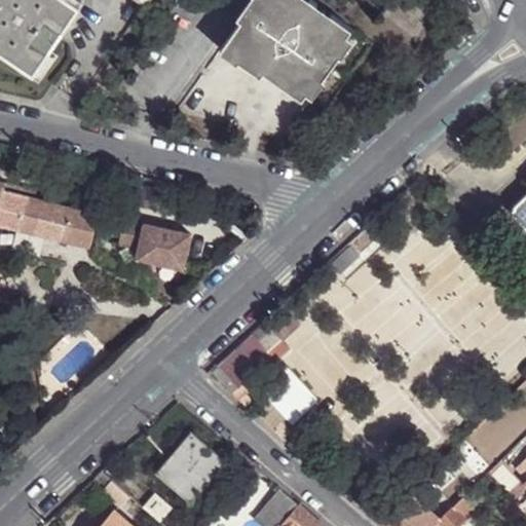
[(82,4),(76,0),(0,0),(0,46),(36,72),(82,4)]
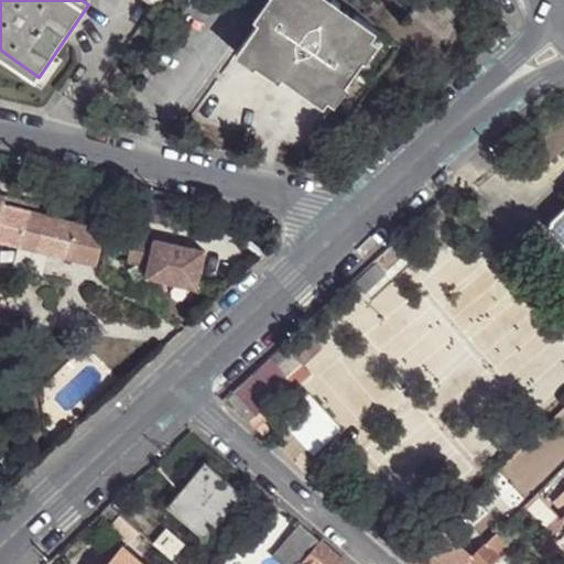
[(381,23),(346,0),(277,0),(247,44),(329,99),(381,23)]
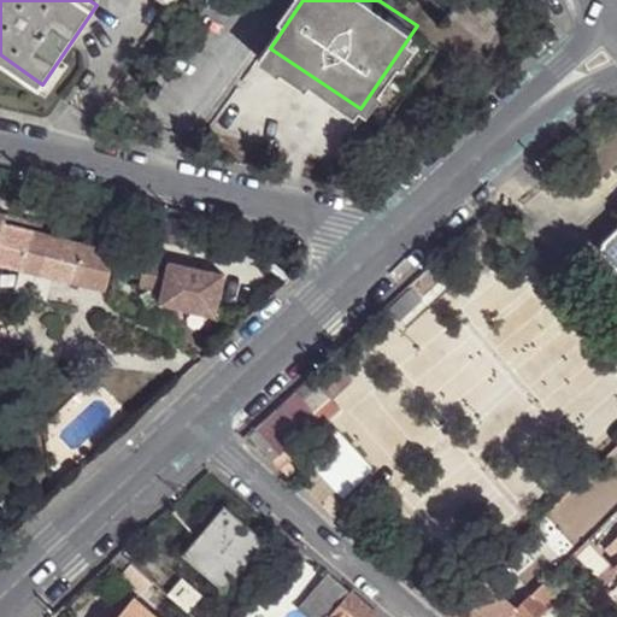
[(41,225),(5,217),(0,236),(0,263),(42,274),(52,239),(40,235),(41,225)]
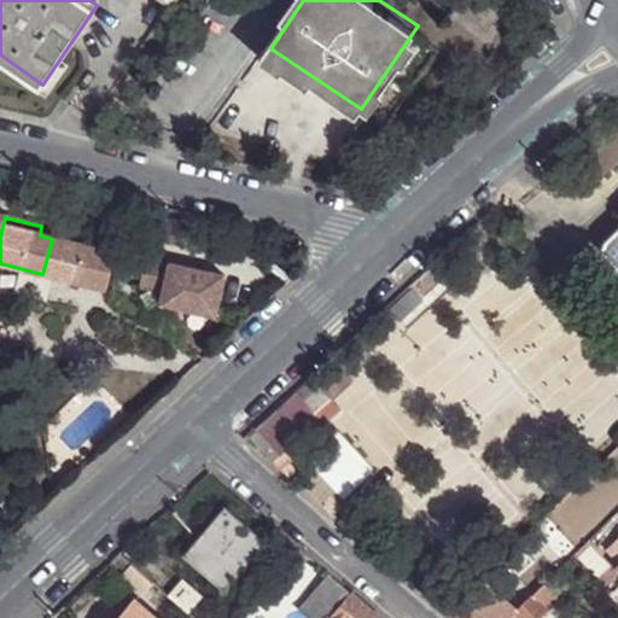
[(617,227),(606,238),(617,251),(617,227)]
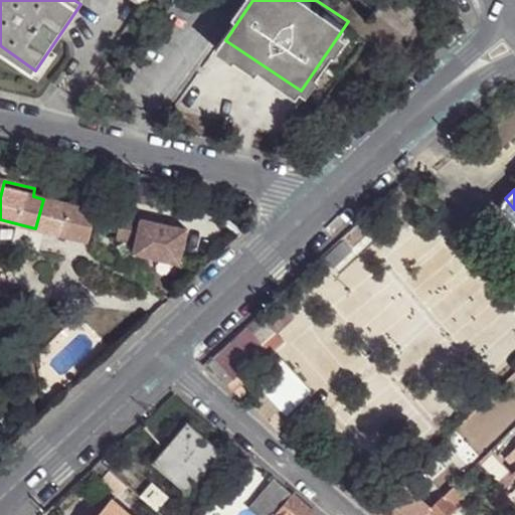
[(43,199),(35,228),(62,234),(69,205),(43,199)]
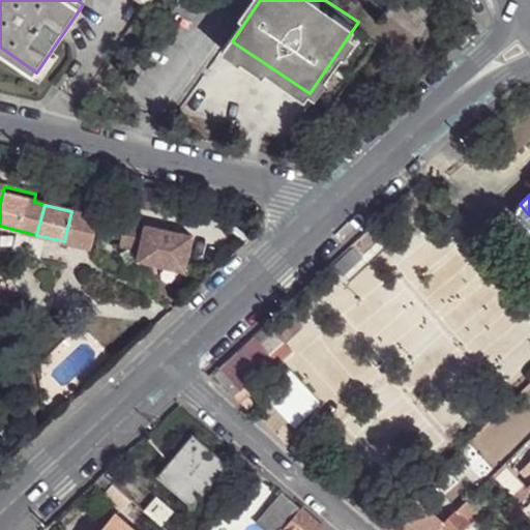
[(99,218),(71,211),(64,241),(91,248),(99,218)]
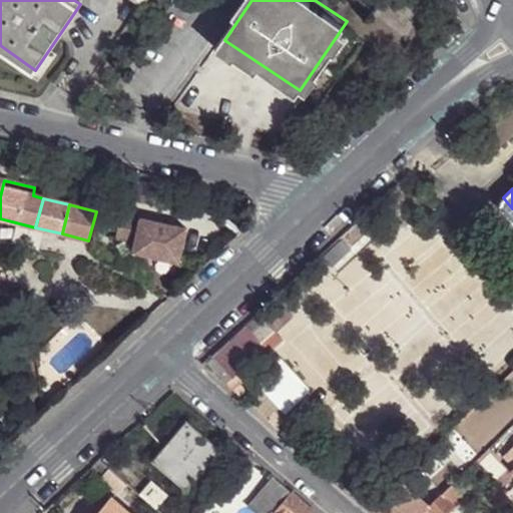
[(187,227),(123,213),(117,238),(137,241),(135,251),(180,261),(187,227)]
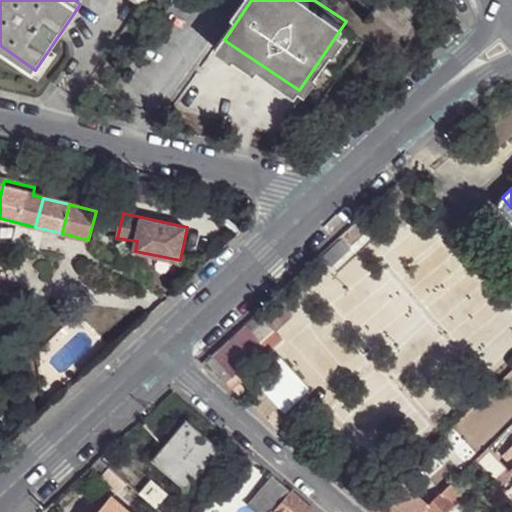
[(245,326),(212,354),(232,375),(265,348),(261,343),(274,331),(263,318),(249,331),(245,326)]
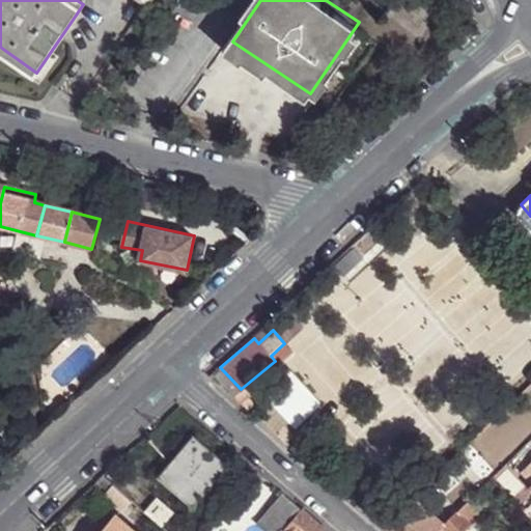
[(230,465),(195,434),(160,475),(195,506),(230,465)]
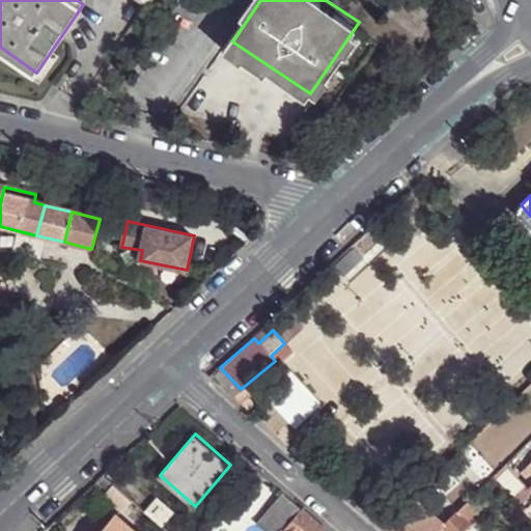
[(448,470),(434,483),(444,495),(459,481),(448,470)]
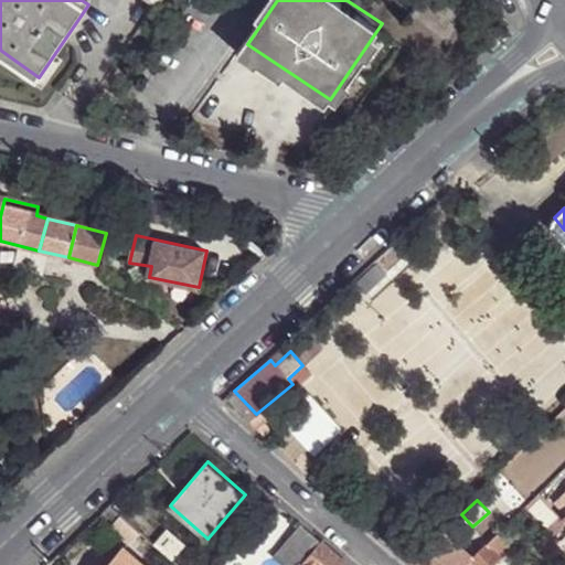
[(123,515),(110,505),(104,512),(116,523),(123,515)]
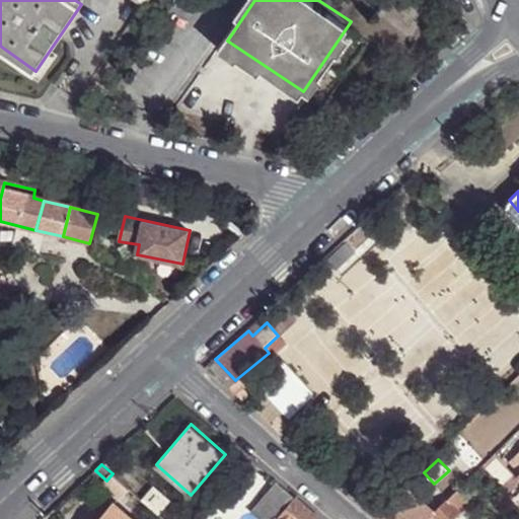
[(122,500),(131,490),(113,473),(106,480),(104,484),(122,500)]
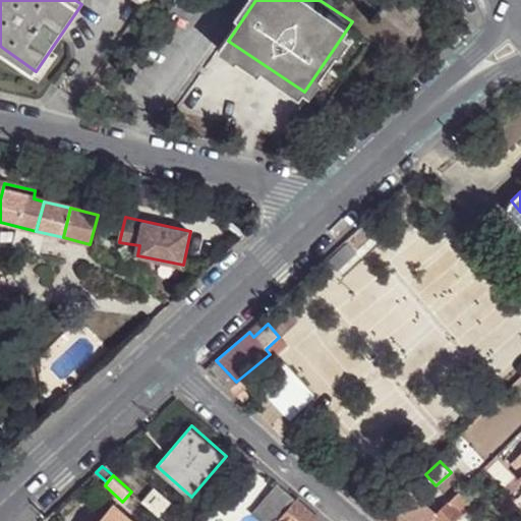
[(273,520),(294,497),(280,484),(254,514),(262,520),(273,520)]
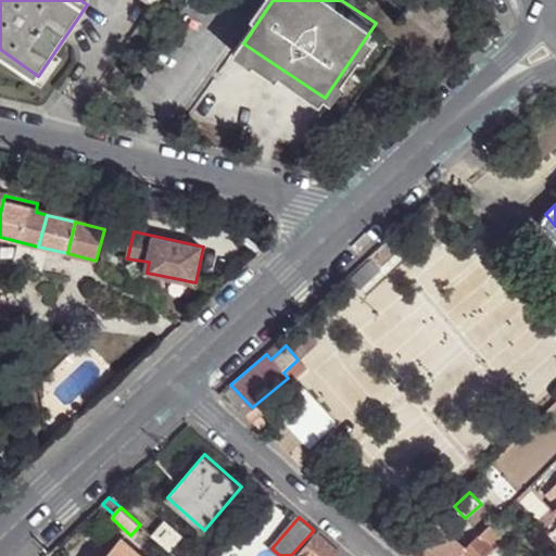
[(153,535),(169,551),(181,536),(165,521),(153,535)]
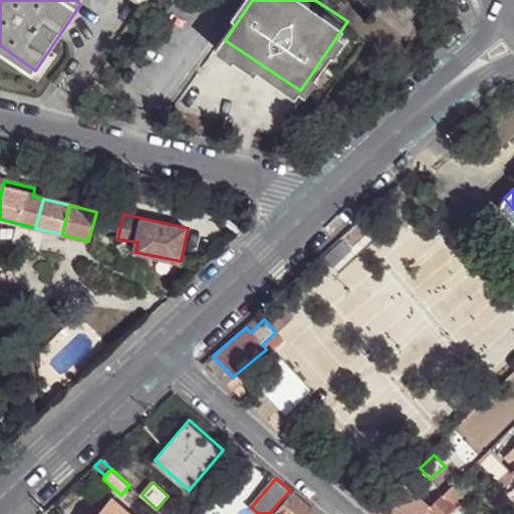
[(376,512),(378,513),(423,513),(430,508),(405,485),(376,512)]
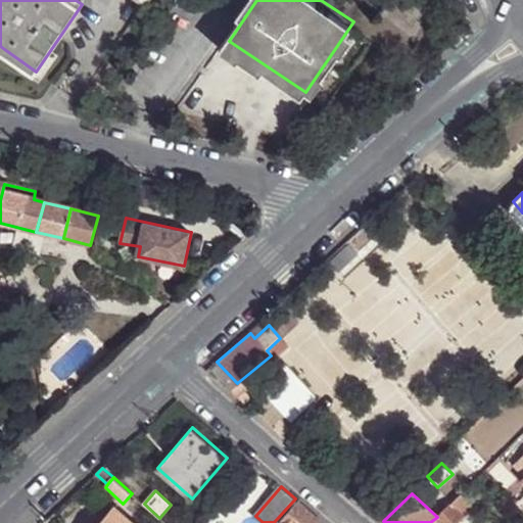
[(437,517),(430,522),(457,522),(473,507),(461,493),(437,517)]
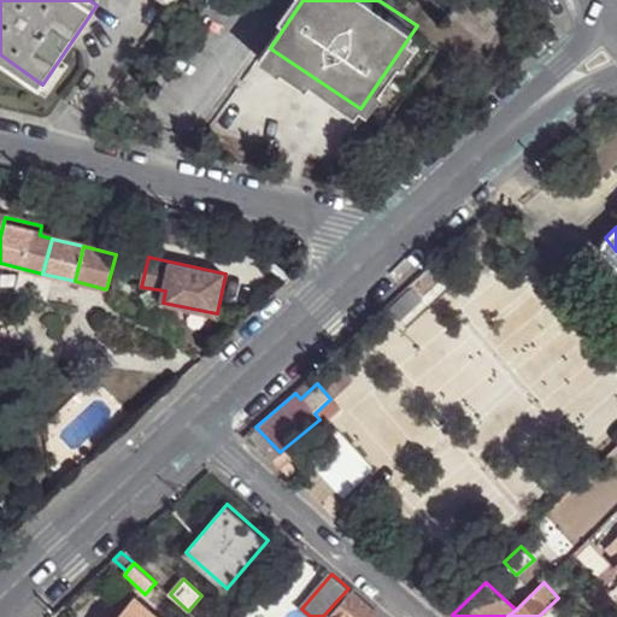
[(330,616),(329,615),(327,616),(380,616),(381,616),(352,592),(330,616)]
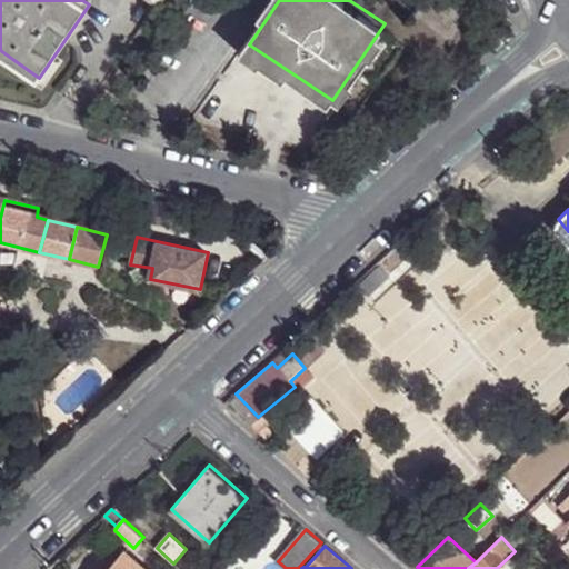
[(143,568),(126,552),(111,568),(143,568)]
